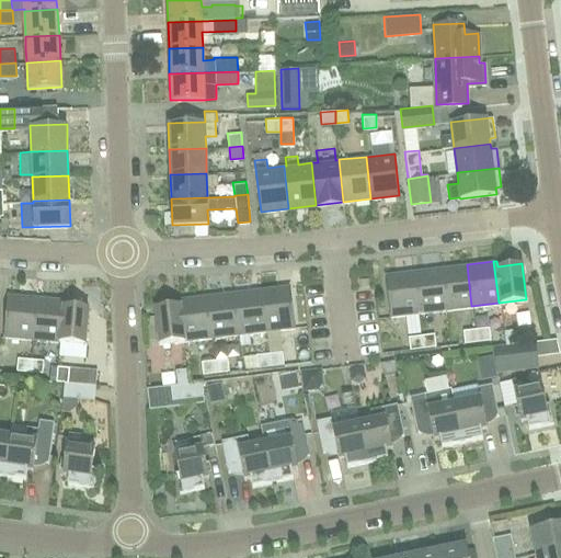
[(471,306),(467,264),(439,268),(444,309),(471,306)]
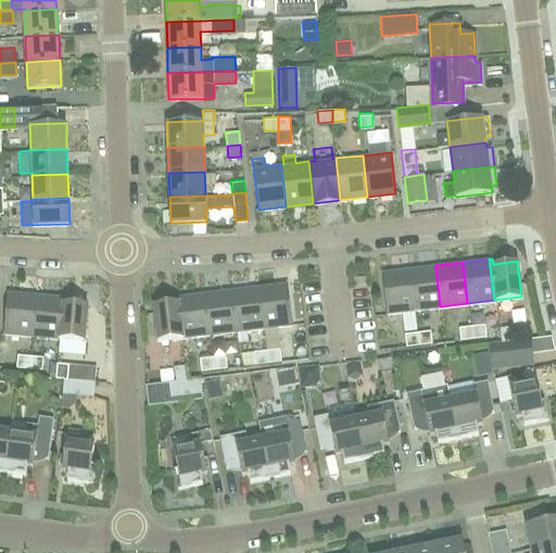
[(440,306),(436,265),(409,268),(414,310),(440,306)]
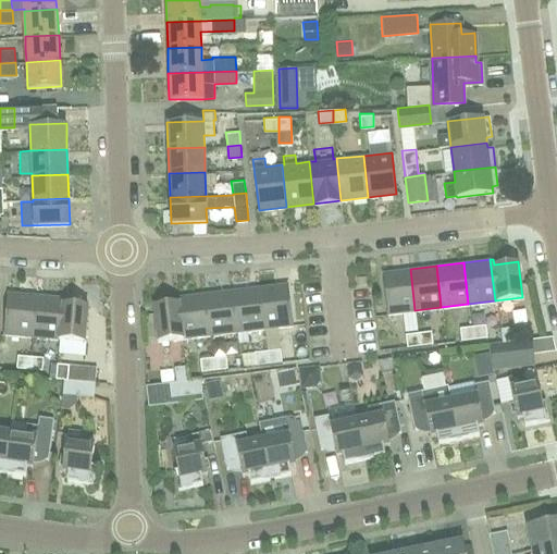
[(415,310),(410,269),(383,272),(387,314),(415,310)]
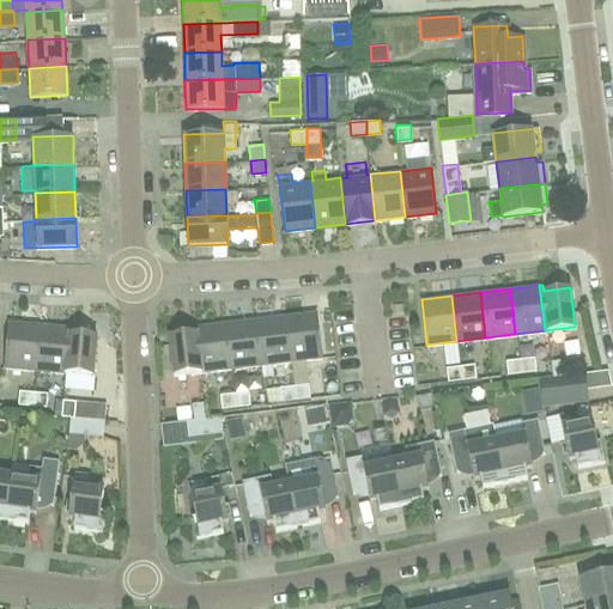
[(316,311),(286,315),(291,360),(322,357),(316,311)]
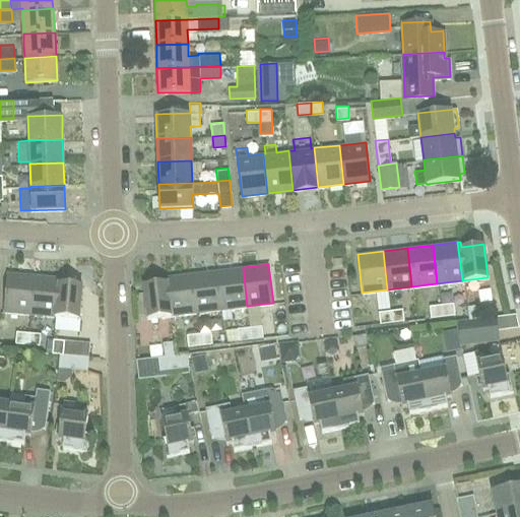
[(247,306),(243,267),(217,270),(221,309),(247,306)]
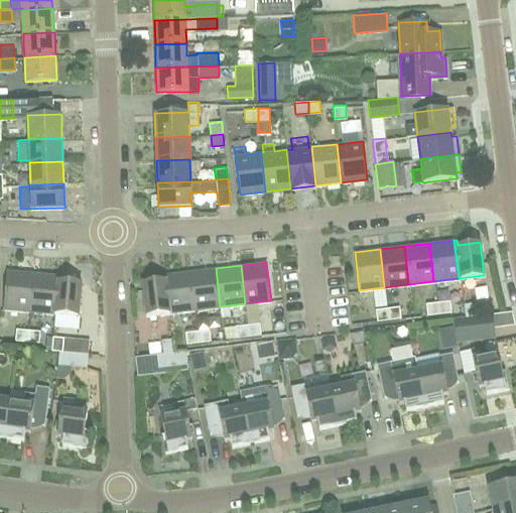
[(220,306),(216,268),(190,271),(196,309),(220,306)]
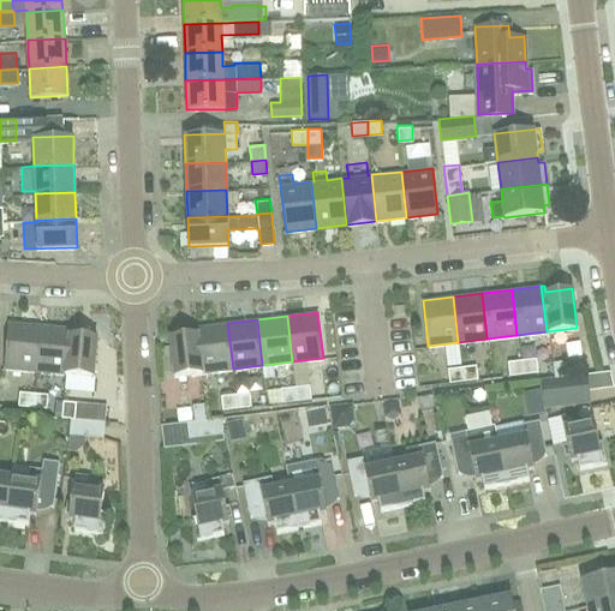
[(34,371),(39,324),(9,322),(4,367),(34,371)]
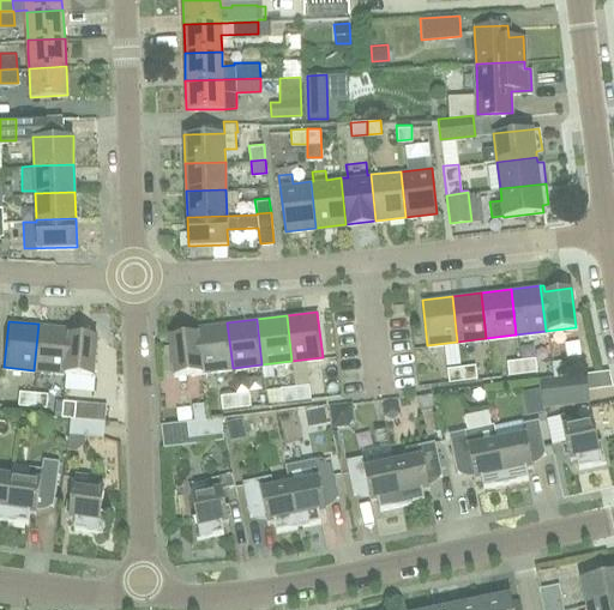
[(233,368),(227,322),(198,326),(204,372),(233,368)]
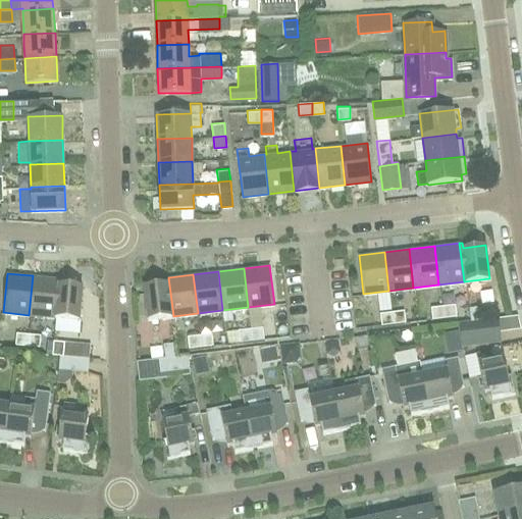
[(56,277),(33,275),(29,315),(53,317),(56,277)]
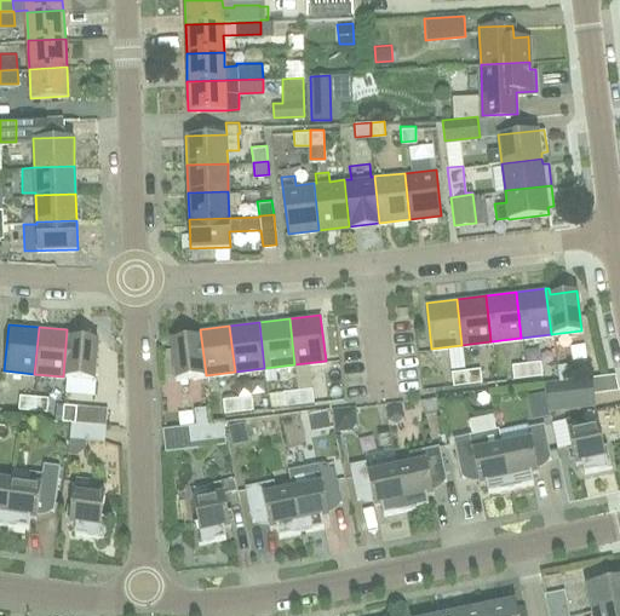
[(70,329),(67,329),(63,376),(93,379),(97,339),(70,337),(70,329)]
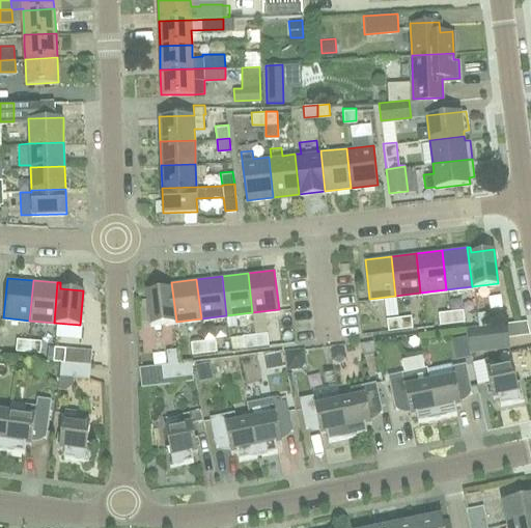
[(176,322),(171,282),(169,282),(169,287),(146,290),(150,325),(176,322)]
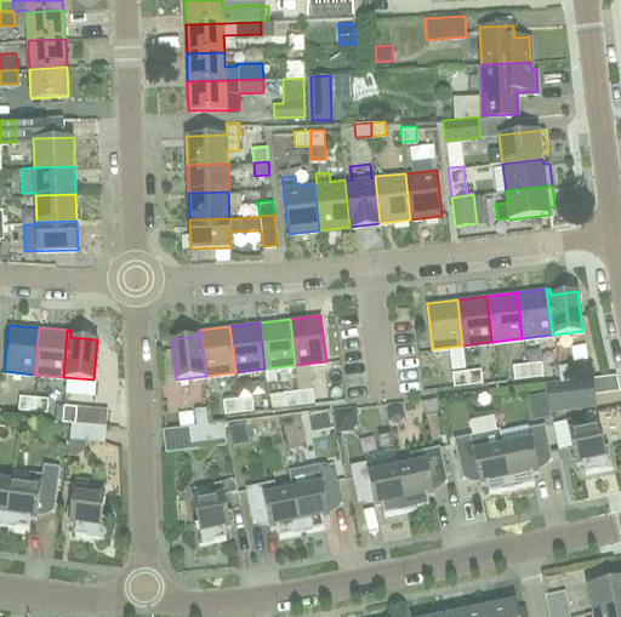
[(541,359),(527,361),(529,376),(543,375),(541,359)]
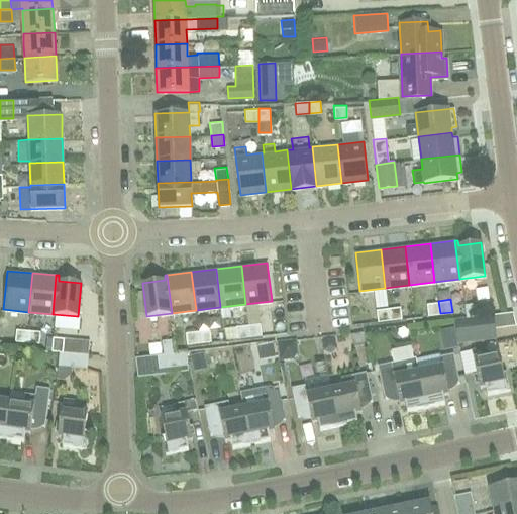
[(440,313),(438,301),(426,302),(427,314),(440,313)]
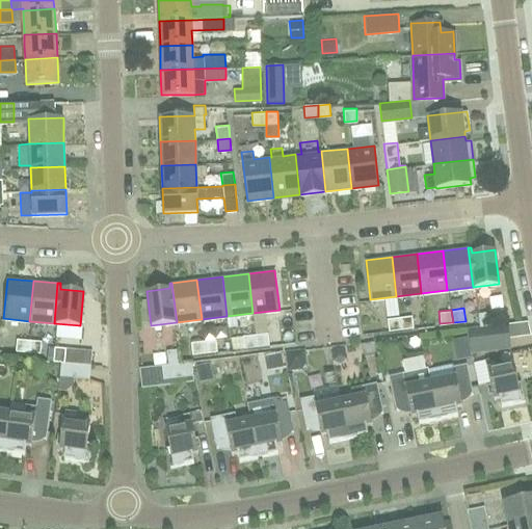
[(479,326),(490,325),(489,310),(477,312),(479,326)]
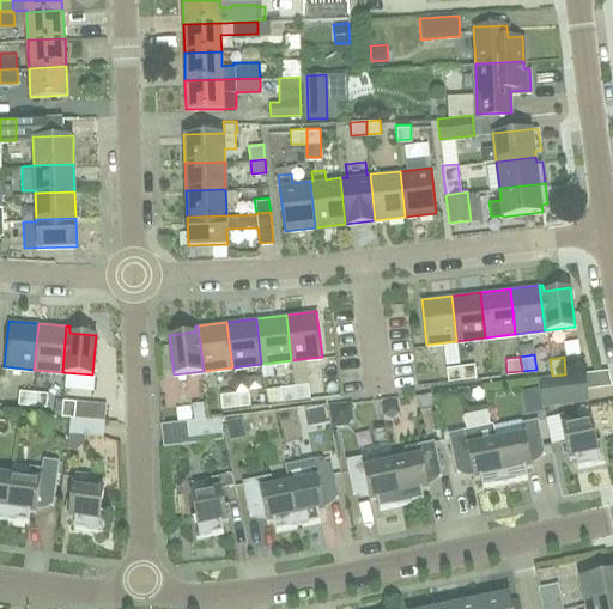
[(460,364),(462,378),(477,376),(474,361),(460,364)]
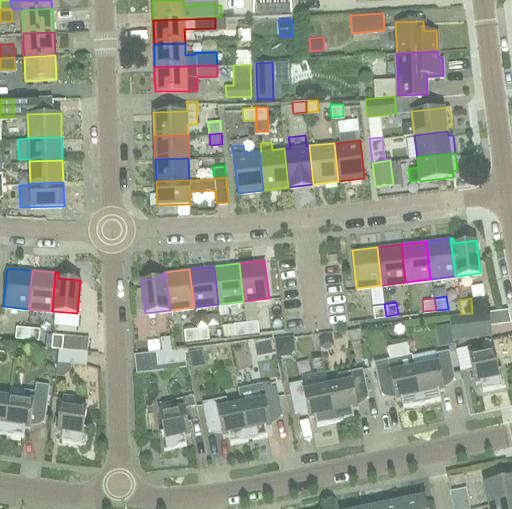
[(386,316),(384,304),(372,305),(373,318),(386,316)]
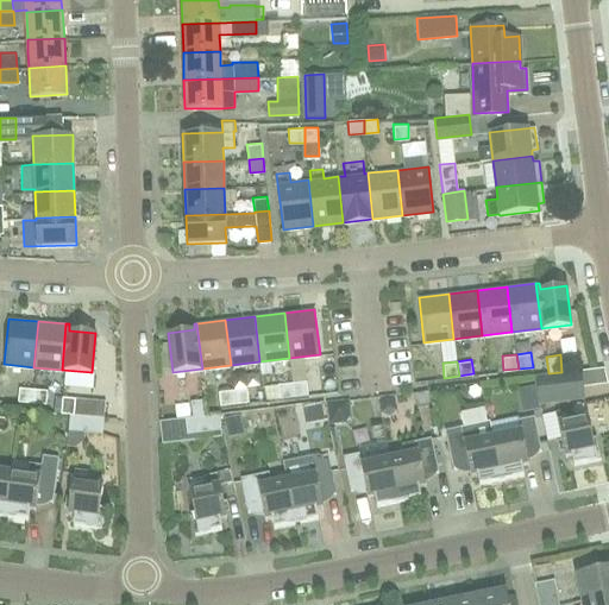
[(579,370),(562,372),(548,373),(535,376),(537,391),(582,385),(579,370)]
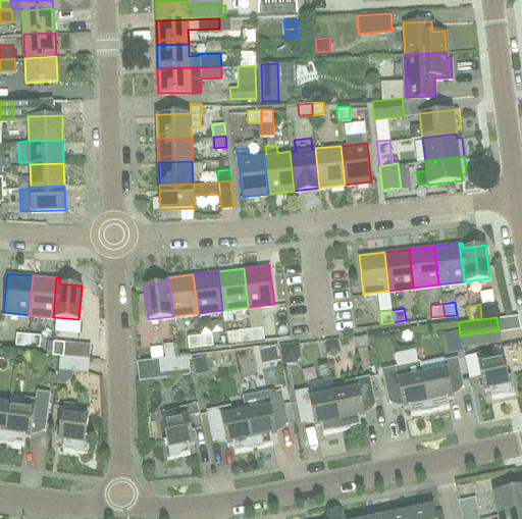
[(250,326),(252,340),(264,338),(263,325),(250,326)]
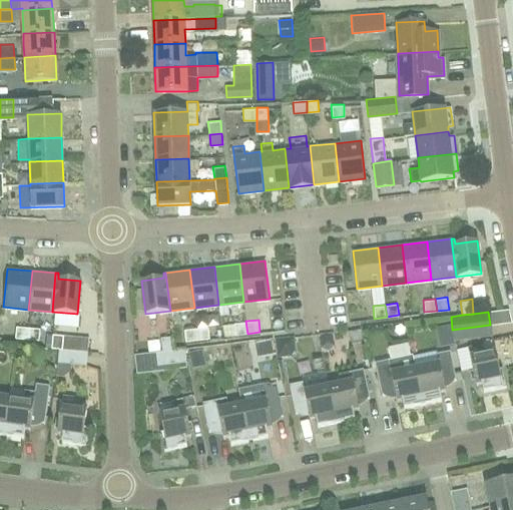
[(247,334),(245,321),(233,323),(235,335),(247,334)]
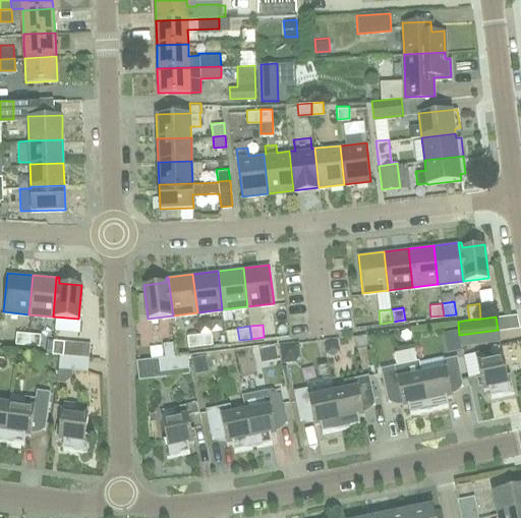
[(26,344),(27,331),(15,330),(14,343),(26,344)]
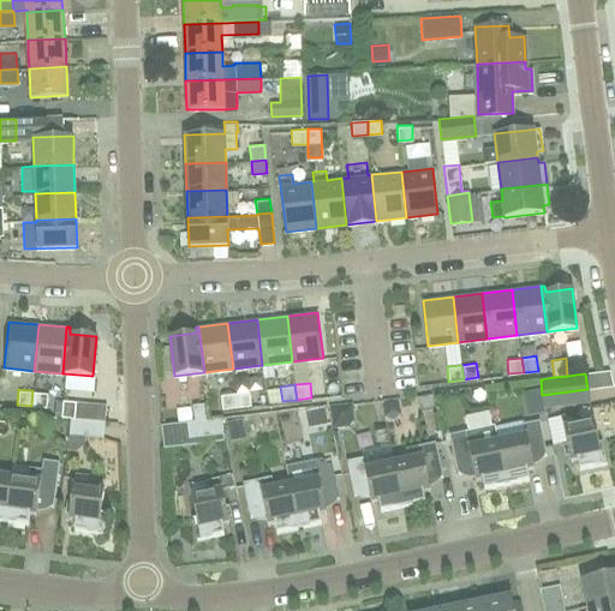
[(33,390),(31,406),(47,407),(48,391),(33,390)]
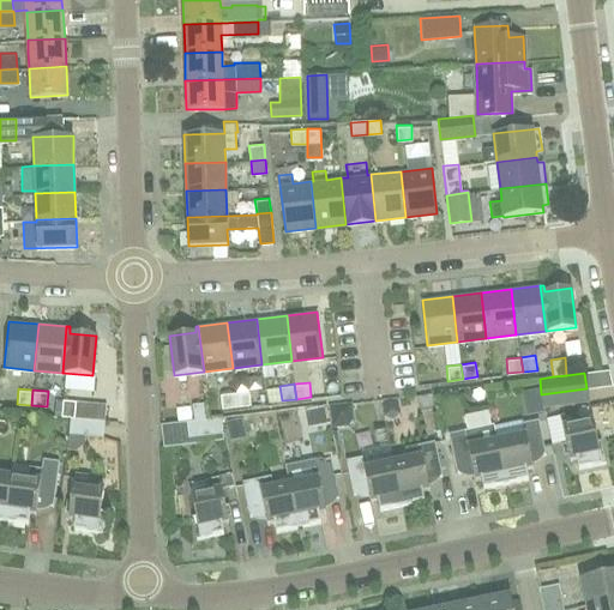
[(234,391),(236,405),(251,404),(248,390),(234,391)]
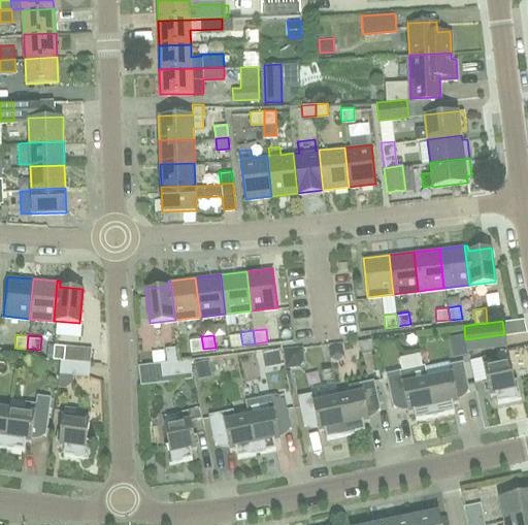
[(203,349),(201,336),(189,338),(190,351),(203,349)]
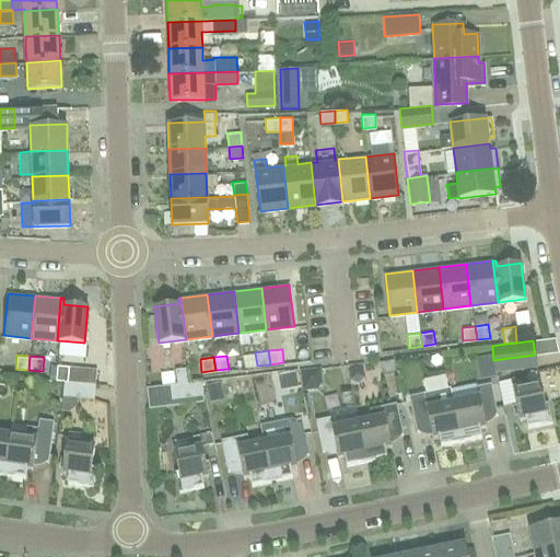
[(383,374),(397,371),(394,359),(380,362),(383,374)]
